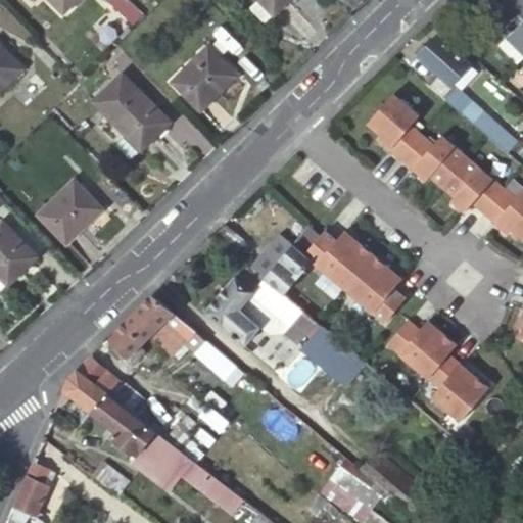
[(51,0),(63,12),(77,0),(51,0)]
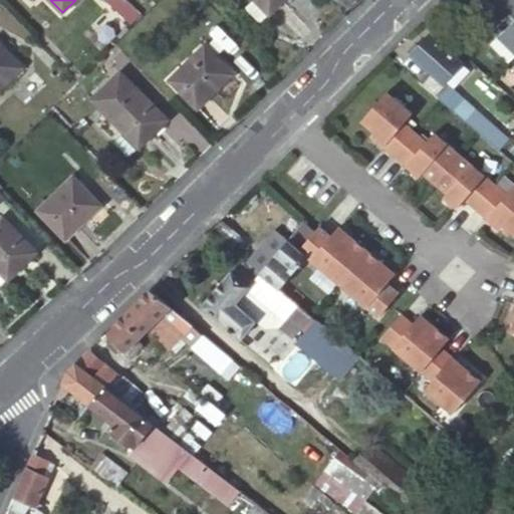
[(121,0),(109,0),(130,18),(136,12),(121,0)]
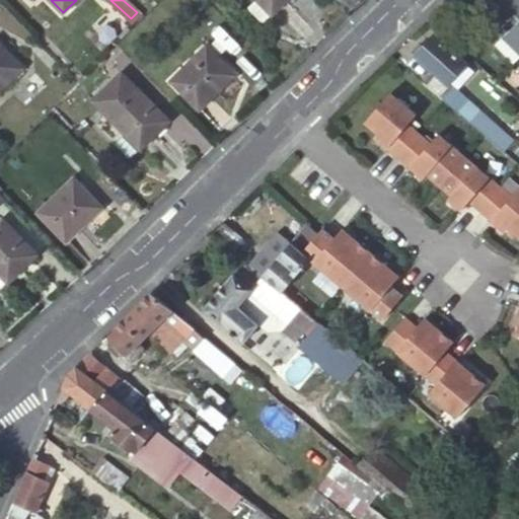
[(273,14),(258,0),(247,11),(262,25),(273,14)]
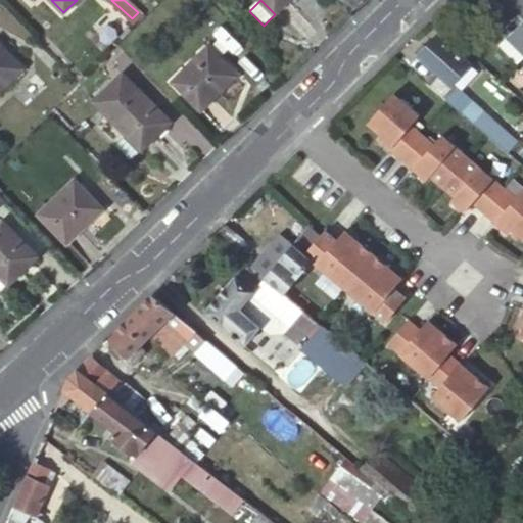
[(259,0),(260,0),(275,14),(289,0),(259,0)]
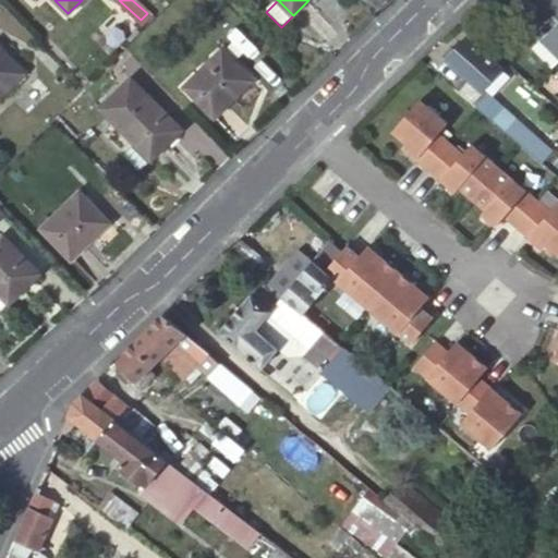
[(557,21),(542,38),(557,55),(557,21)]
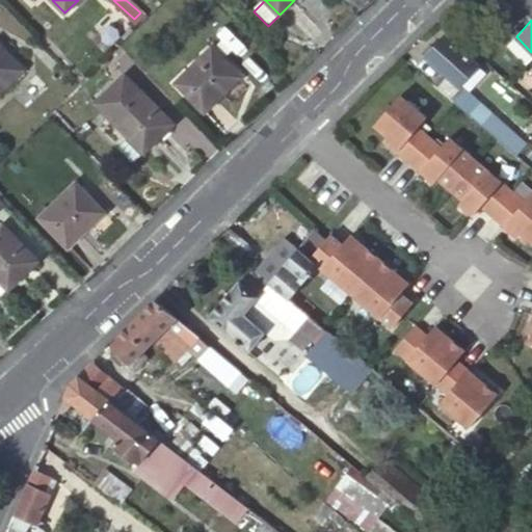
[(448,77),(437,87),(519,157),(530,143),(464,84),(480,65),(444,33),(425,56),(448,77)]
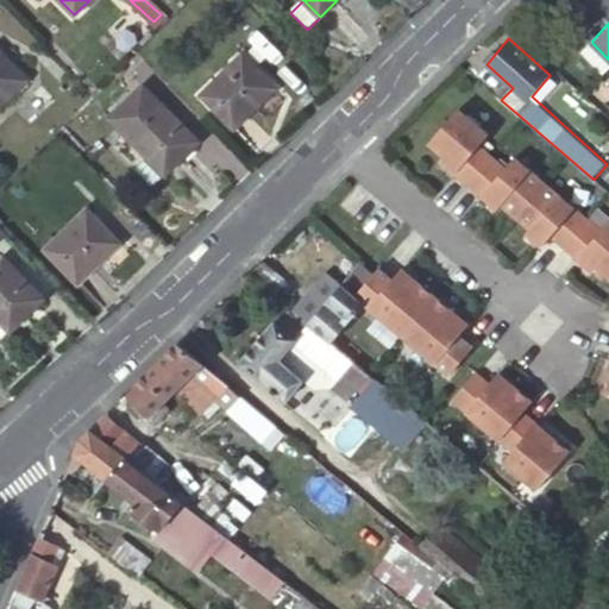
[(0,52),(0,106),(27,80),(0,52)]
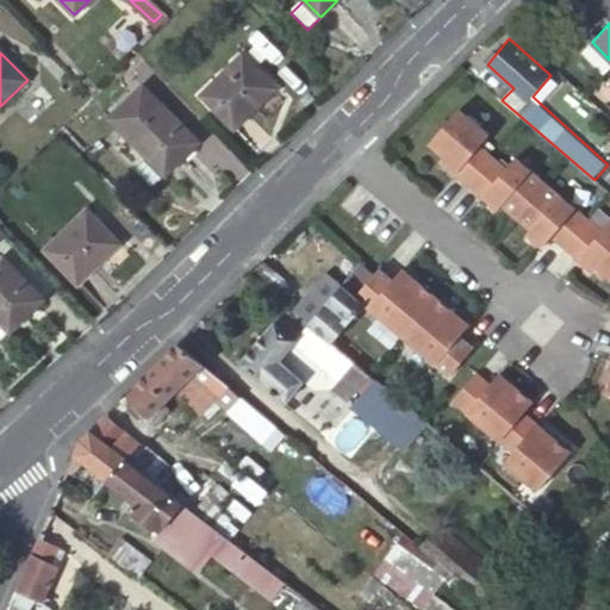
[(277,87),(244,54),(203,95),(235,129),(277,87)]
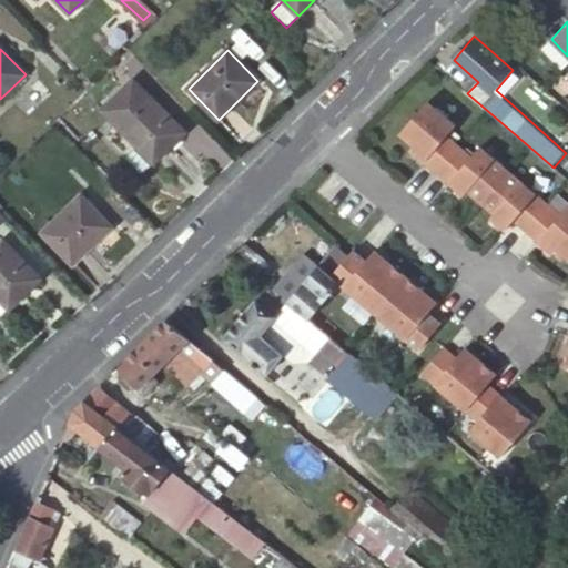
[(115,125),(137,145),(154,163),(186,133),(148,93),(133,79),(101,111),(115,125)]
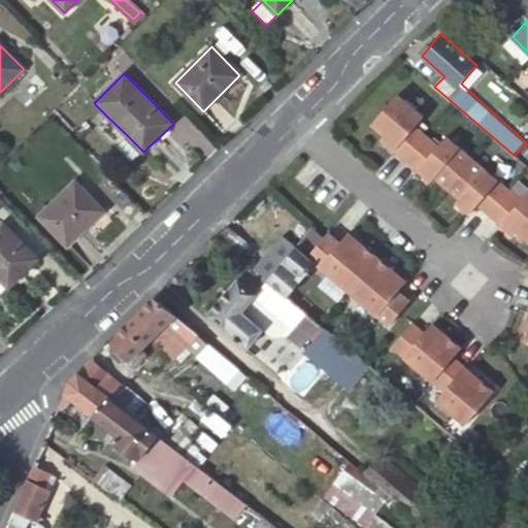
[(397,95),(371,125),(384,136),(390,141),(387,145),(425,177),(428,173),(433,178),(459,200),(464,204),(461,208),(469,216),(476,205),(507,232),(512,228),(517,233),(527,242),(527,192),(521,201),(447,137),(438,146),(416,127),(424,118),(397,95)]
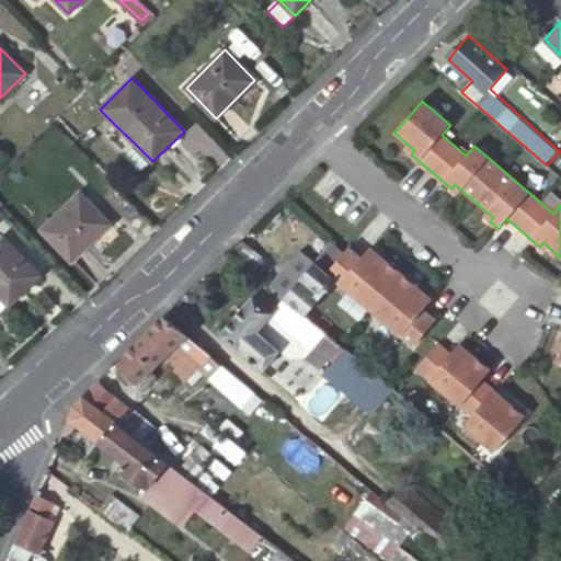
[(152,161),(135,144),(124,155),(141,171),(152,161)]
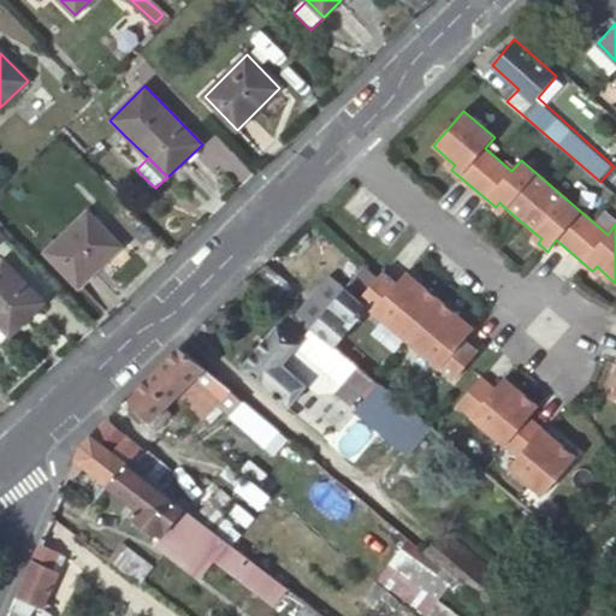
[(455,165),(448,159),(444,164),(451,170),(455,165)]
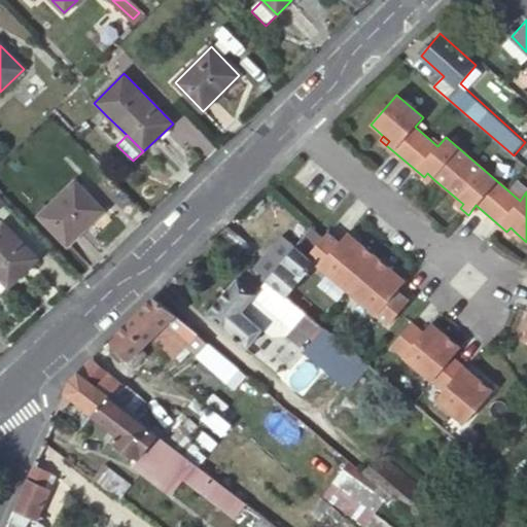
[(427,173),(424,177),(429,182),(432,178),(427,173)]
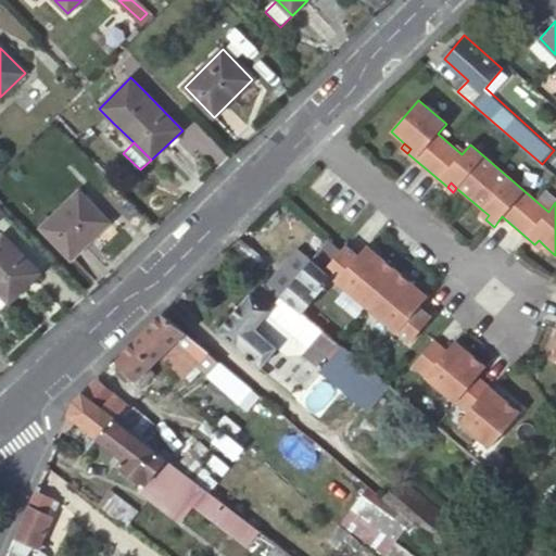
[(79,191),(41,228),(71,258),(110,223),(79,191)]
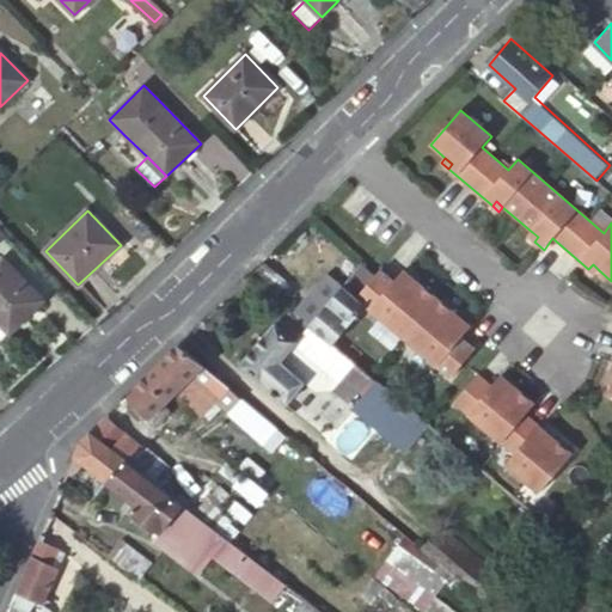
[(532,232),(527,236),(534,242),(538,237),(532,232)]
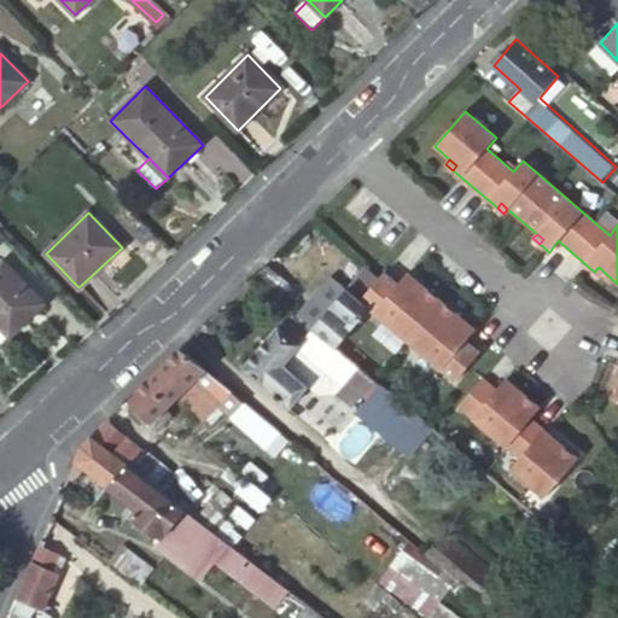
[(4,262),(0,264),(0,325),(11,336),(45,303),(4,262)]
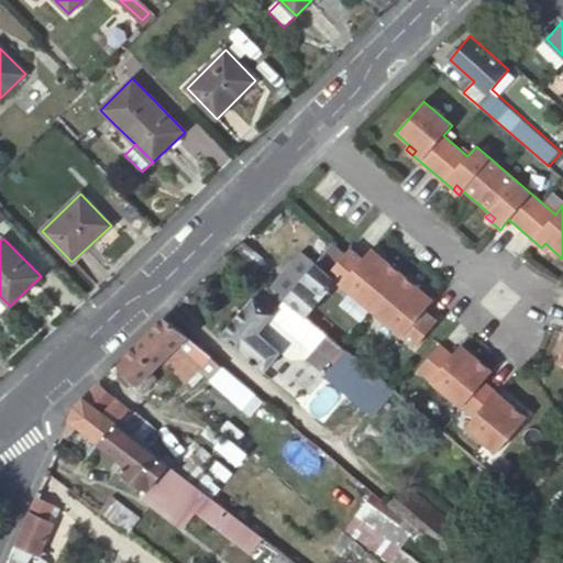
[(545,243),(541,247),(547,253),(551,249),(545,243)]
